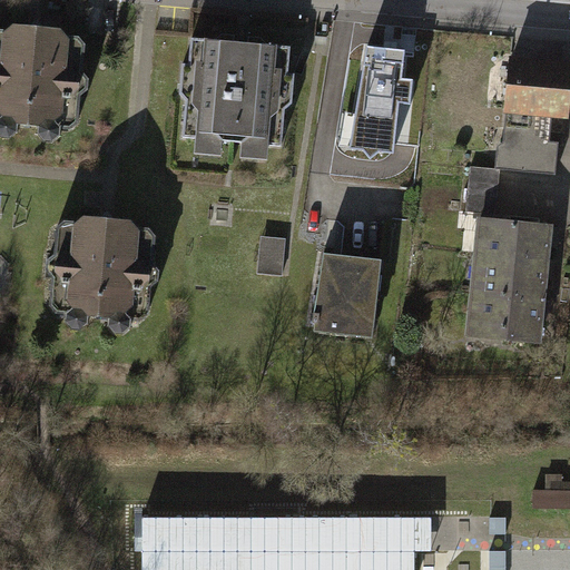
[(0,18),(0,108),(80,119),(92,31),(0,18)]
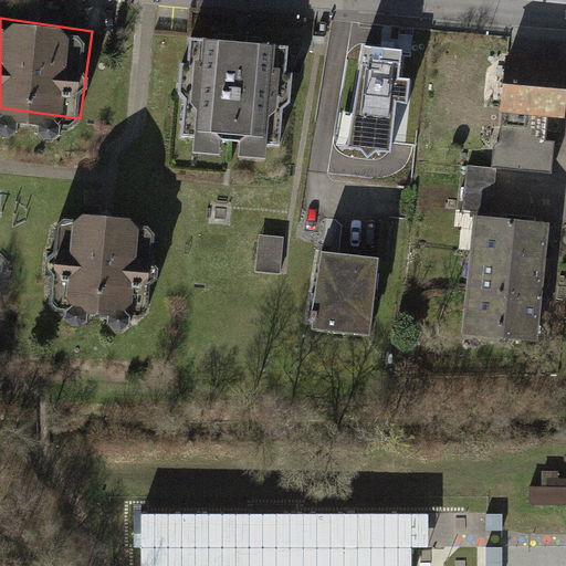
[(289,46),(191,39),(184,136),(281,145),(289,46)]
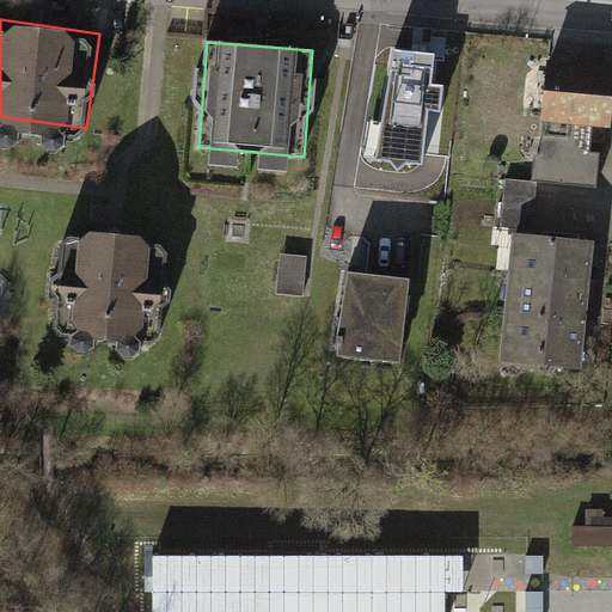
[(395,50),(378,159),(391,160),(398,171),(409,163),(423,165),(429,109),(441,110),(444,85),(433,84),(435,55),(395,50)]
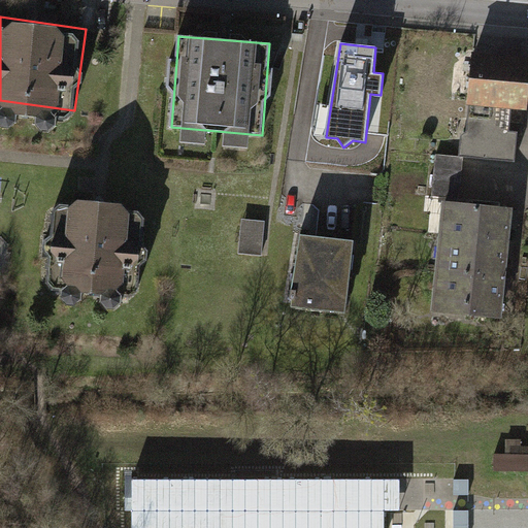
[(527,61),(474,57),(468,129),(462,135),(460,156),(516,161),(519,133),(508,132),(512,102),(527,103),(527,88),(527,61)]
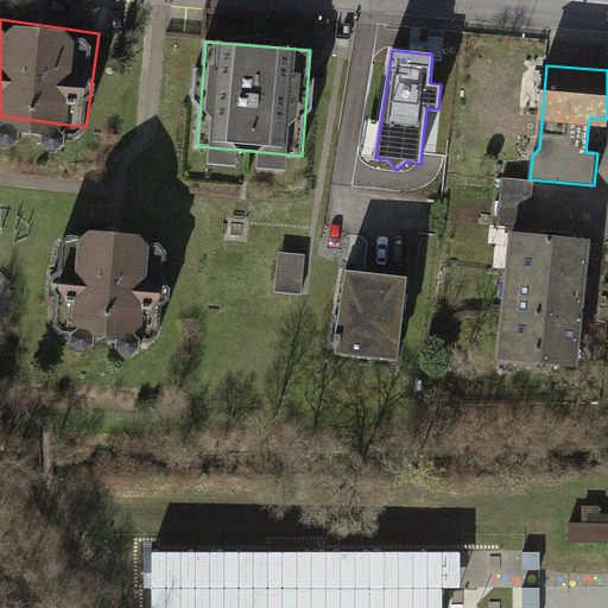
[(505,183),(504,230),(536,230),(536,183),(505,183)]
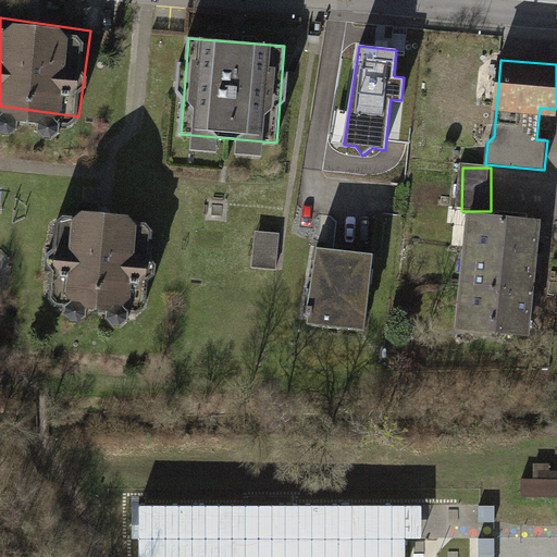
[(104,214),(59,211),(51,306),(151,314),(160,220),(104,214)]
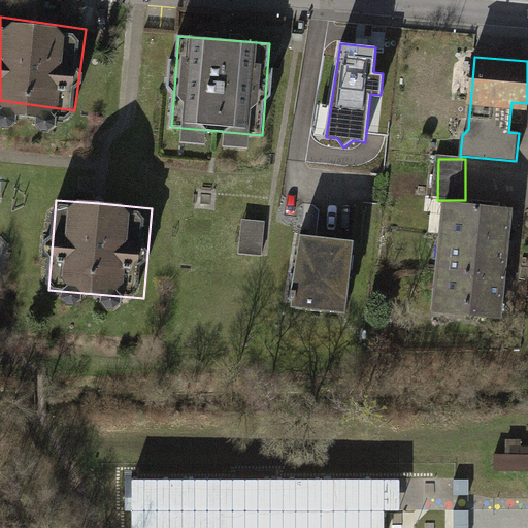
[(454,203),(451,235),(508,240),(512,208),(454,203)]
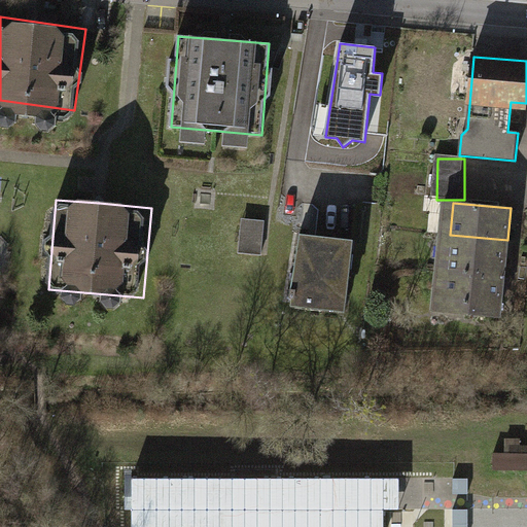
[(267,257),(268,222),(246,221),(245,256),(267,257)]
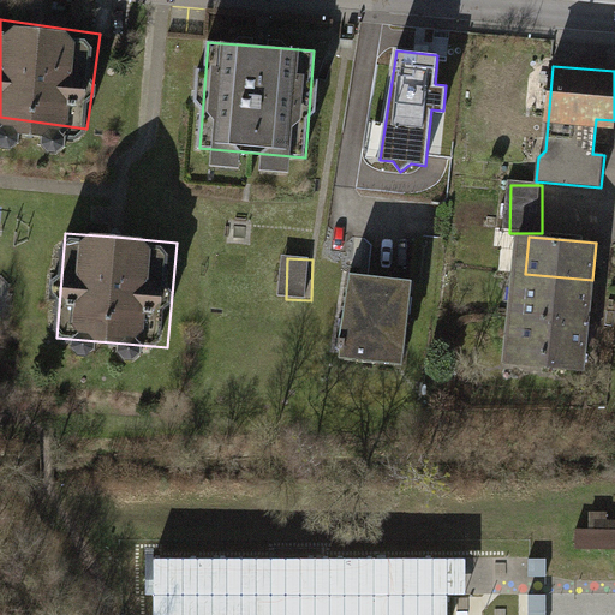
[(418,275),(344,266),(332,348),(407,358),(418,275)]
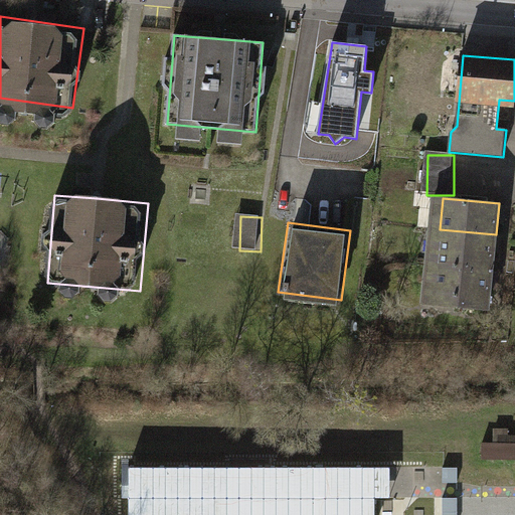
[(440,229),(436,266),(492,272),(496,234),(440,229)]
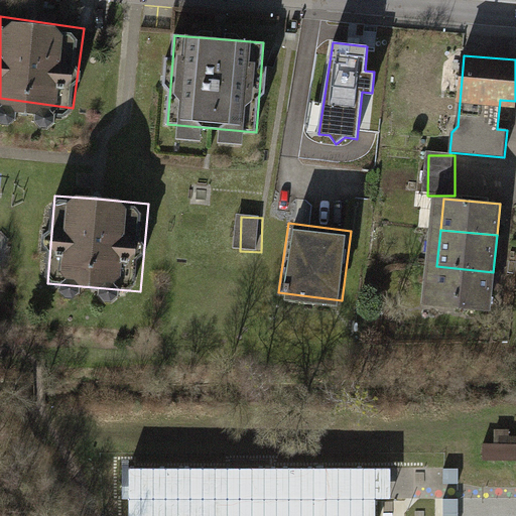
[(436,266),(433,303),(489,308),(493,272),(436,266)]
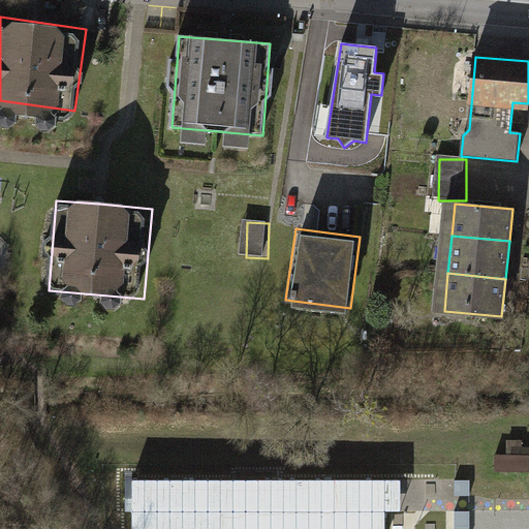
[(373,483),(134,481),(133,528),(386,528),(386,510),(373,510),(373,483)]
